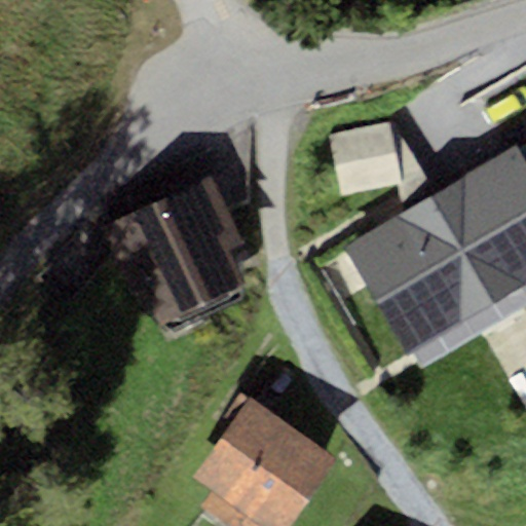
[(400,185),(390,126),(330,136),(339,194),(400,185)]
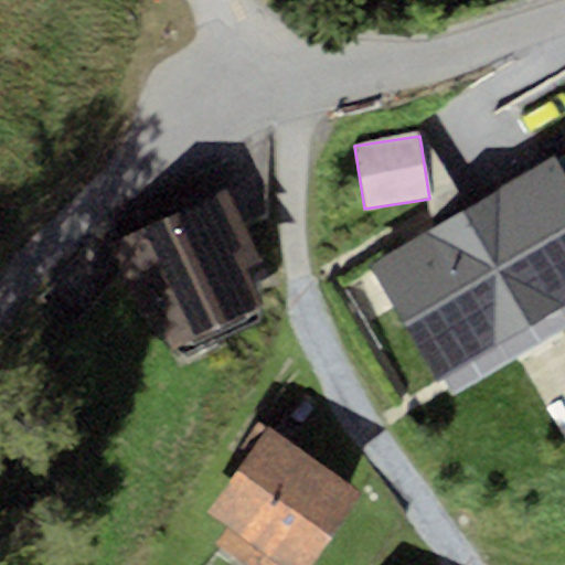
[(466,209),(419,136),(429,199),(435,227),(466,209)]
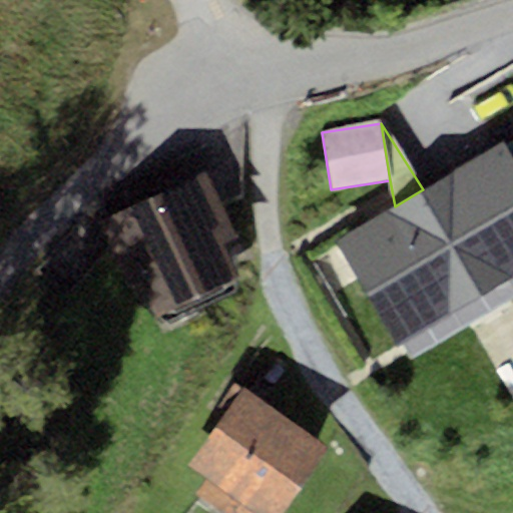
[(512,301),(512,158),(503,141),(423,189),(395,206),(336,242),(410,361),(512,301)]
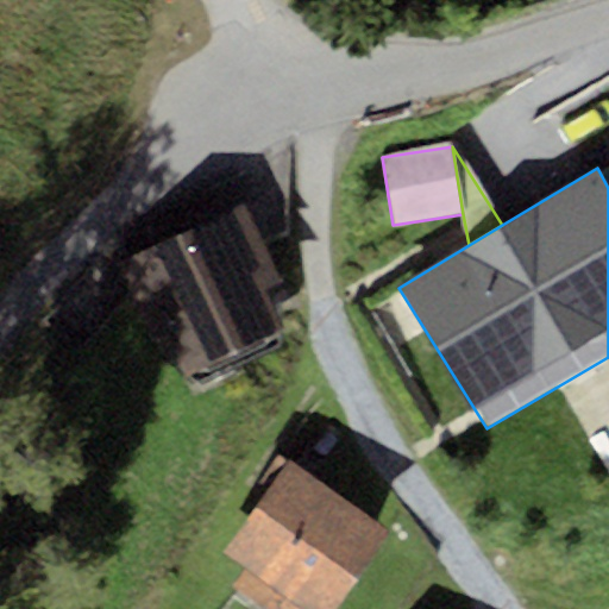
[(244,205),(117,264),(155,343),(165,337),(184,377),(286,331),(265,287),(281,280),(244,205)]
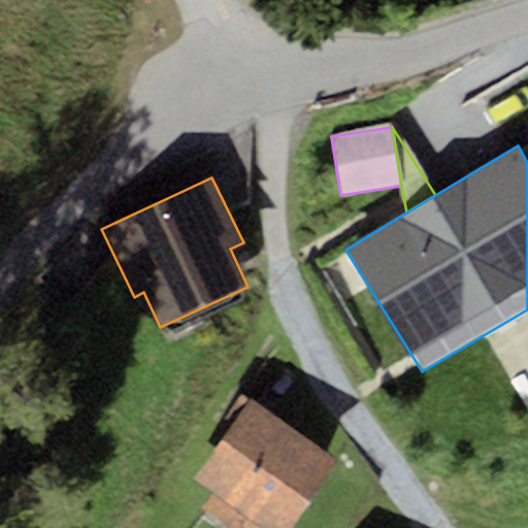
[(290,527),(341,457),(252,392),(190,477),(209,492),(199,507),(228,527),(290,527)]
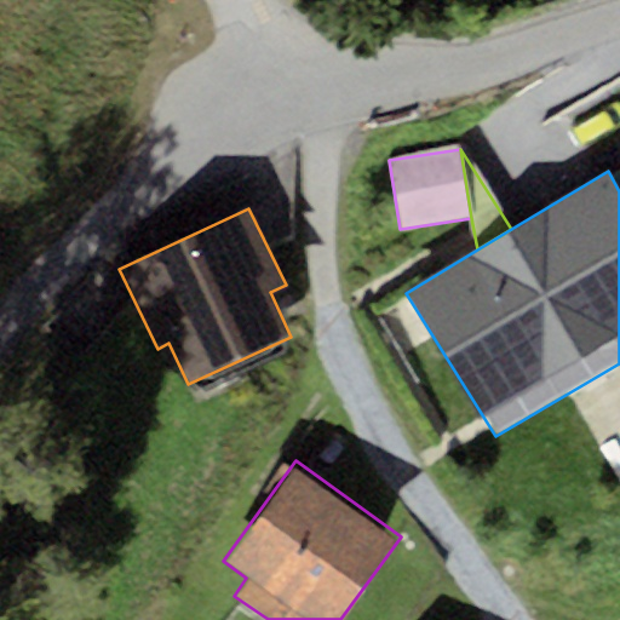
All buildings are outlined.
